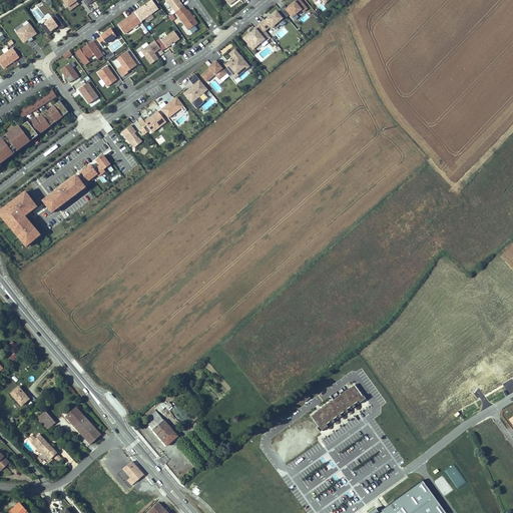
[(153,17),(151,14),(158,9),(152,0),(145,5),(145,6),(144,8),(143,7),(135,13),(141,21),(144,19),(147,22),(153,17)]
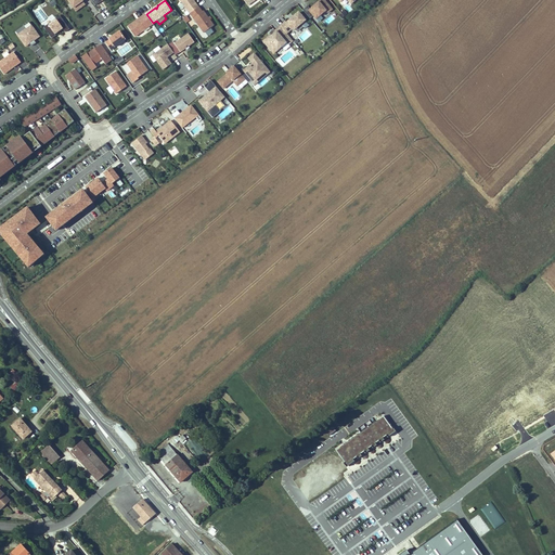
[(198,7),(193,0),(179,0),(190,14),(190,13),(198,7)]
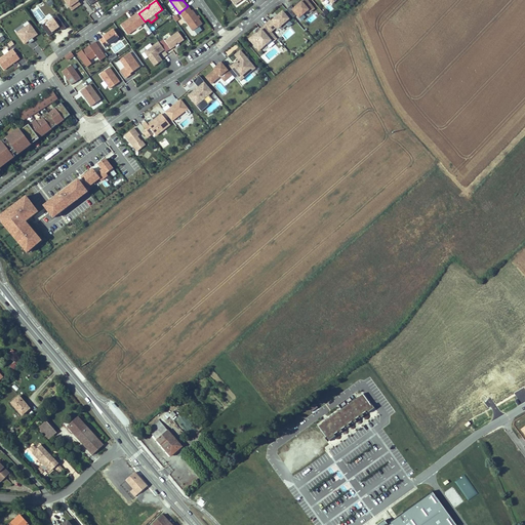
[(311,12),(314,8),(307,0),(303,0),(293,8),(291,5),(286,9),(293,17),(296,14),(299,17),(309,10),(311,12)]
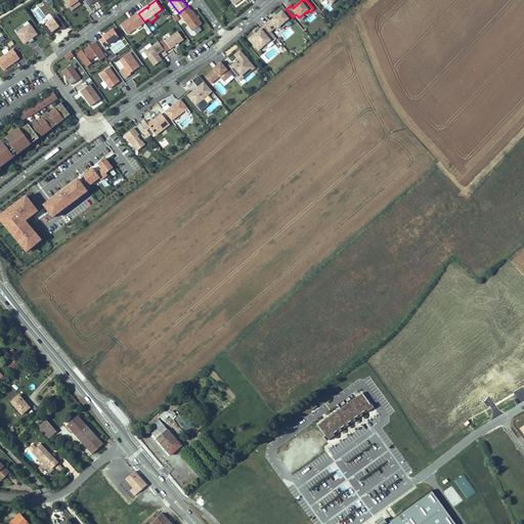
[(78,1),(70,7),(72,10),(81,4),(78,1)]
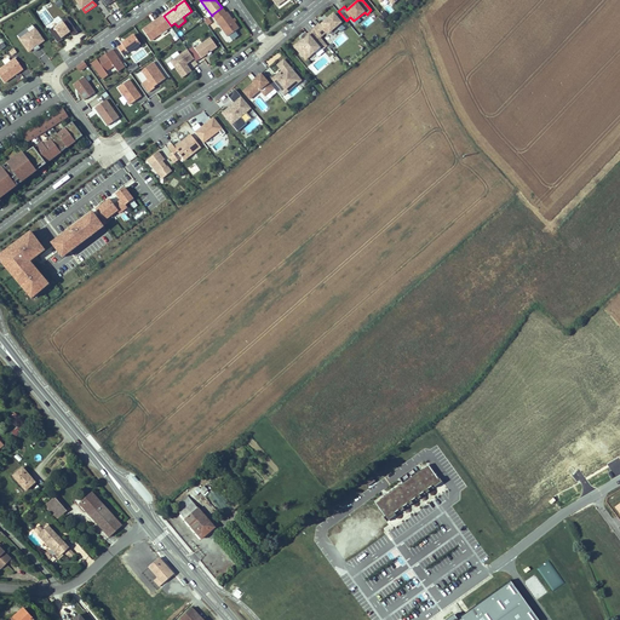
[(228,36),(239,29),(227,12),(225,13),(222,7),(212,15),(228,36)]
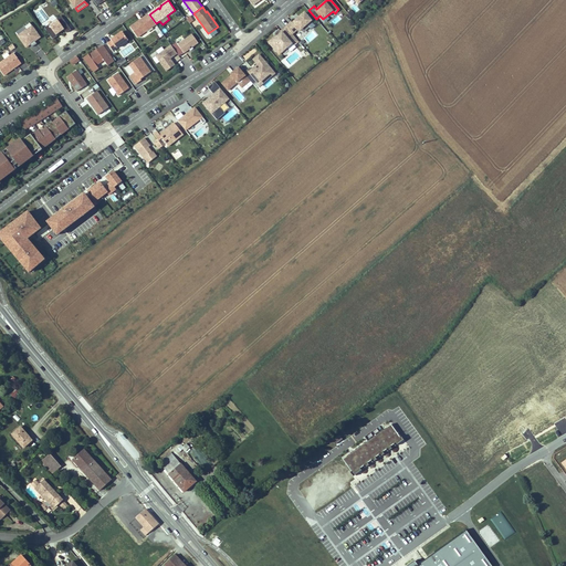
[(291,22),(286,27),(292,33),(297,30),(299,31),(311,20),(304,13),(292,23),(291,22)]
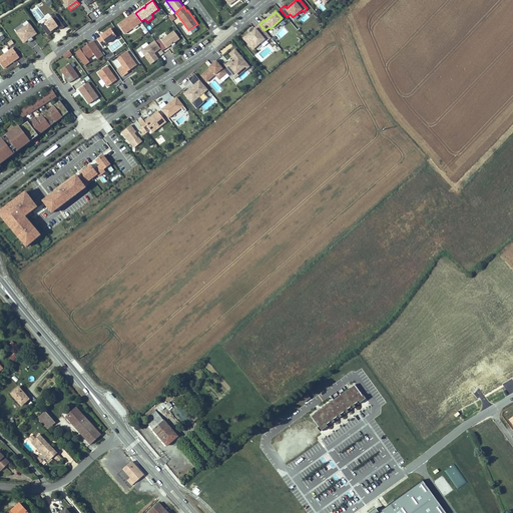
[(141,21),(135,13),(118,24),(124,34),(141,22),(141,21)]
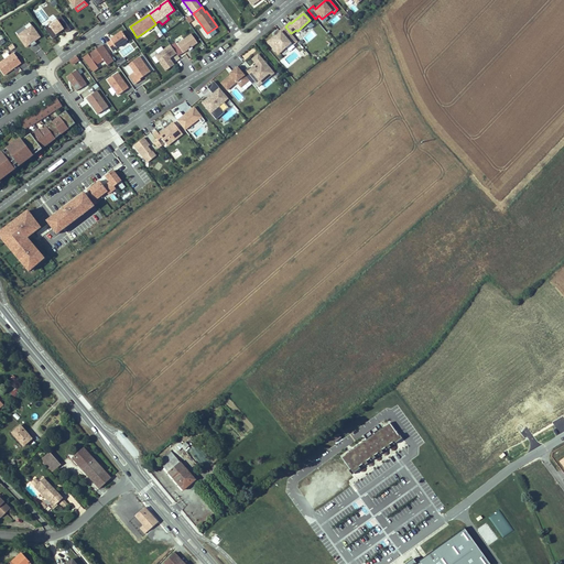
[(49,24),(44,28),(53,40),(57,36),(56,34),(64,29),(66,33),(71,30),(61,15),(56,19),(57,21),(50,26),(49,24)]
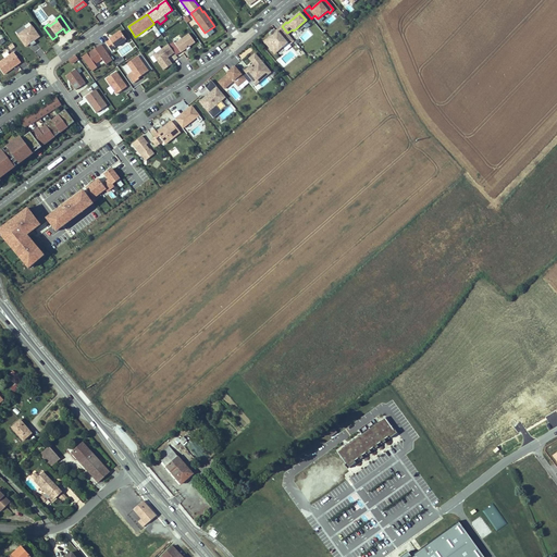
[(297,28),(300,32),(309,25),(306,21),(297,28)]
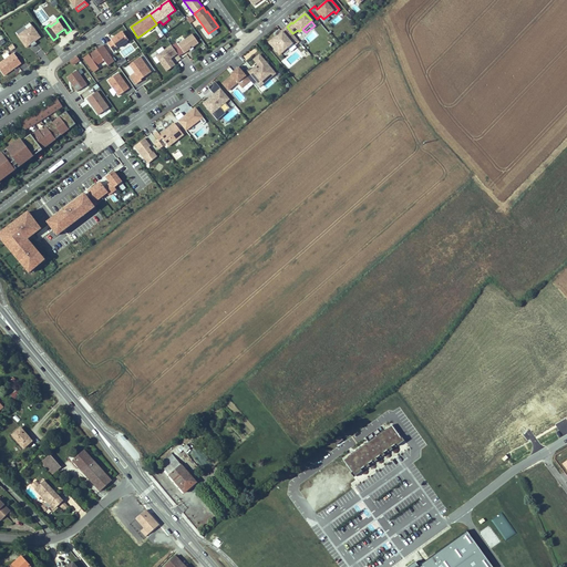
[(40,38),(30,22),(24,27),(27,30),(18,35),(24,45),(29,42),(32,48),(37,44),(34,41),(40,38)]
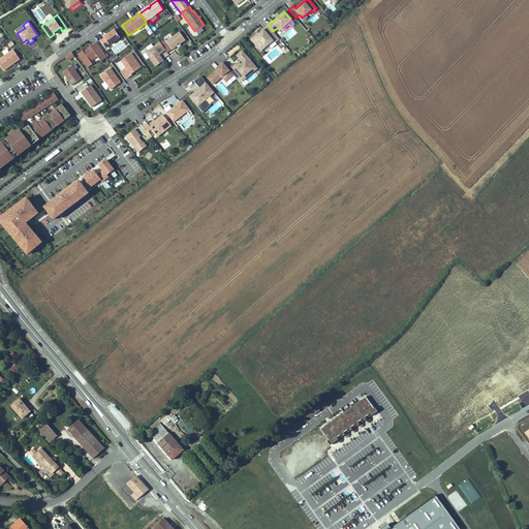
[(17,33),(25,28),(23,25),(14,30),(17,33)]
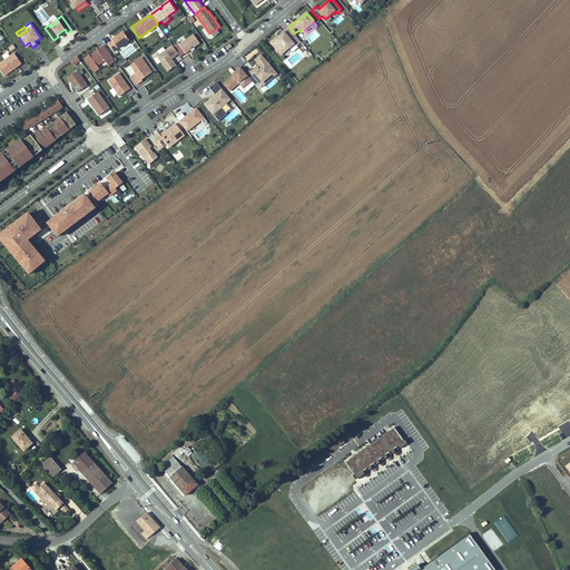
[(275,39),(271,42),(278,51),(282,48),(285,51),(295,42),(297,45),(301,42),(294,33),(288,27),(283,31),(284,32),(275,40),(275,39)]
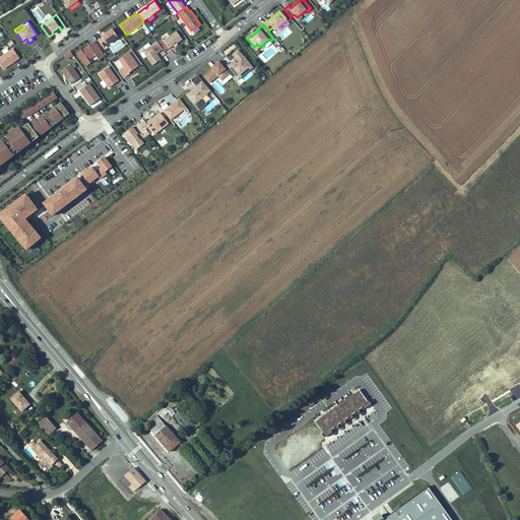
[(104,47),(118,37),(112,29),(102,37),(103,38),(100,40),(104,47)]
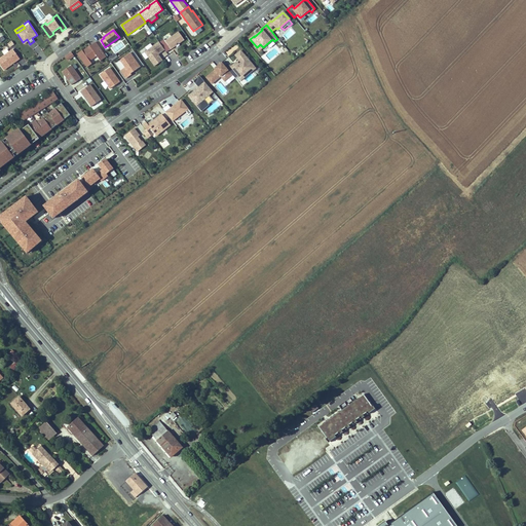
[(172,49),(184,40),(179,32),(165,41),(172,49)]
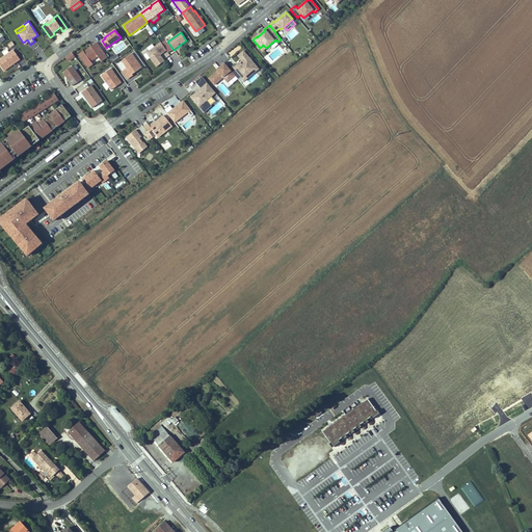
[(101,47),(97,43),(88,48),(89,49),(91,48),(95,51),(101,47)]
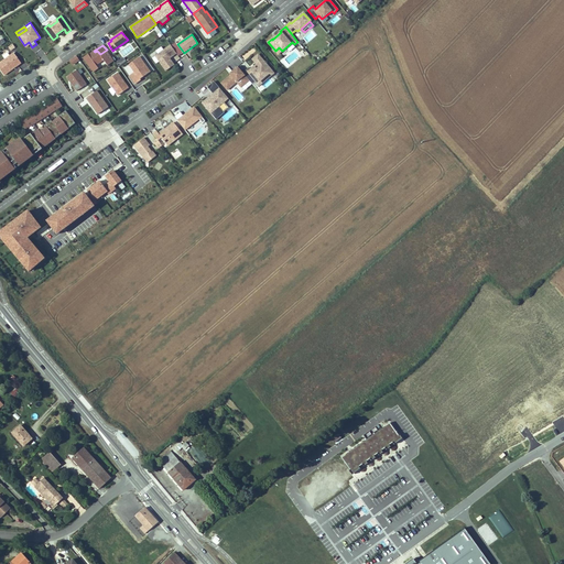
[(170,58),(176,53),(171,45),(155,56),(166,71),(174,65),(170,58)]
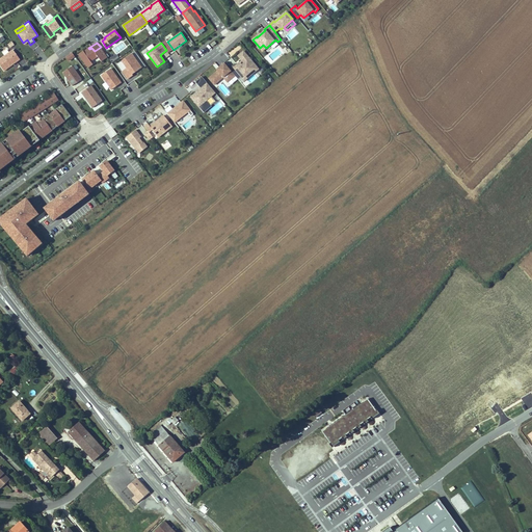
[(110,60),(101,47),(95,51),(91,48),(89,49),(88,48),(84,52),(83,51),(79,54),(86,64),(90,61),(94,64),(100,59),(104,64),(110,60)]
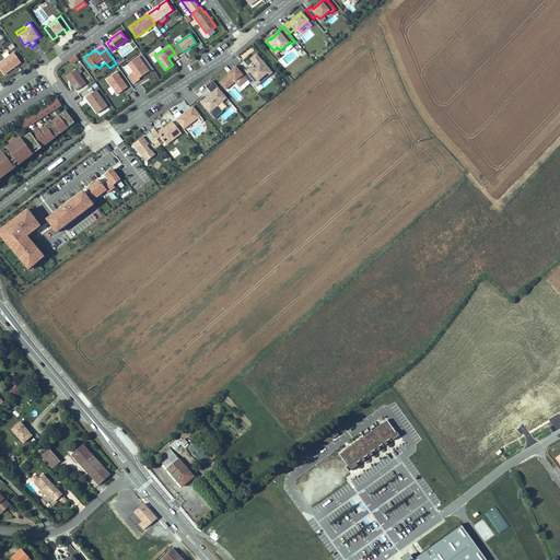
[(13,53),(0,62),(0,68),(4,74),(21,62),(13,53)]
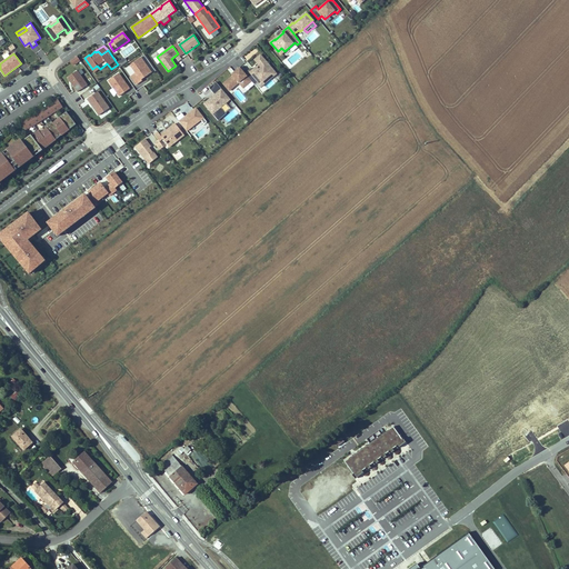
[(76,56),(70,61),(75,66),(80,60),(76,56)]
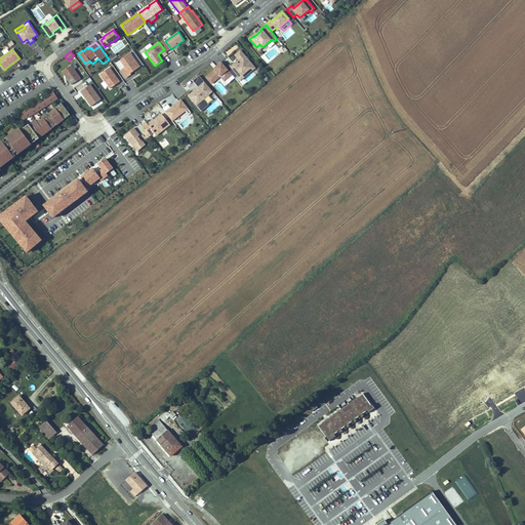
[(239,77),(249,69),(251,72),(255,68),(240,51),(235,55),(239,59),(241,63),(237,67),(234,64),(233,65),(231,64),(226,68),(232,75),(235,78),(238,76),(239,77)]
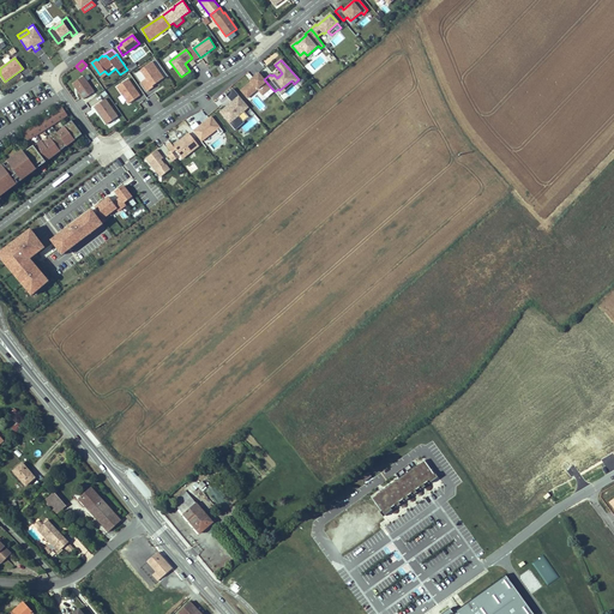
[(152,86),(163,78),(151,62),(140,70),(146,78),(142,82),(148,91),(154,88),(152,86)]
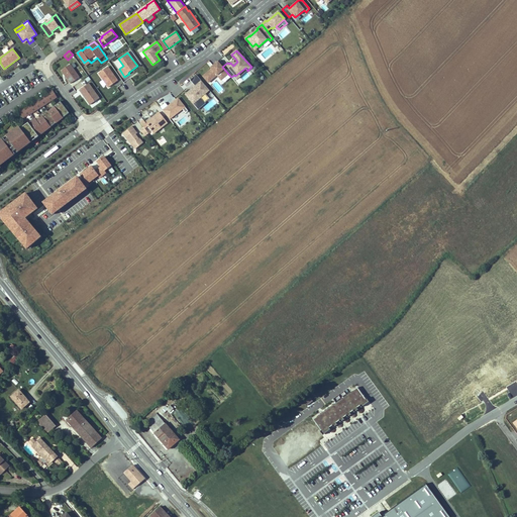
[(221,80),(228,74),(222,67),(218,62),(213,66),(213,67),(203,76),(208,83),(217,75),(221,80)]
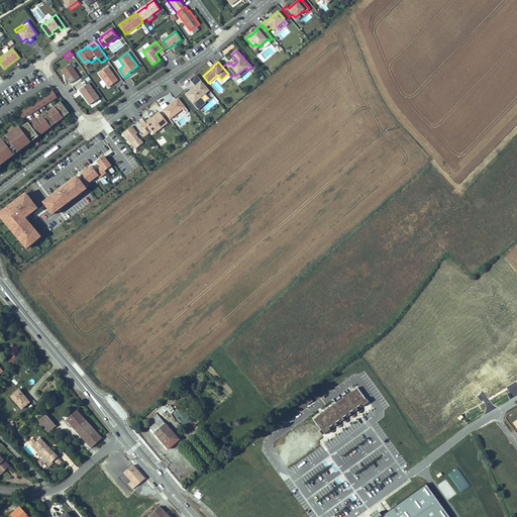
[(79,78),(70,65),(62,71),(71,84),(79,78)]
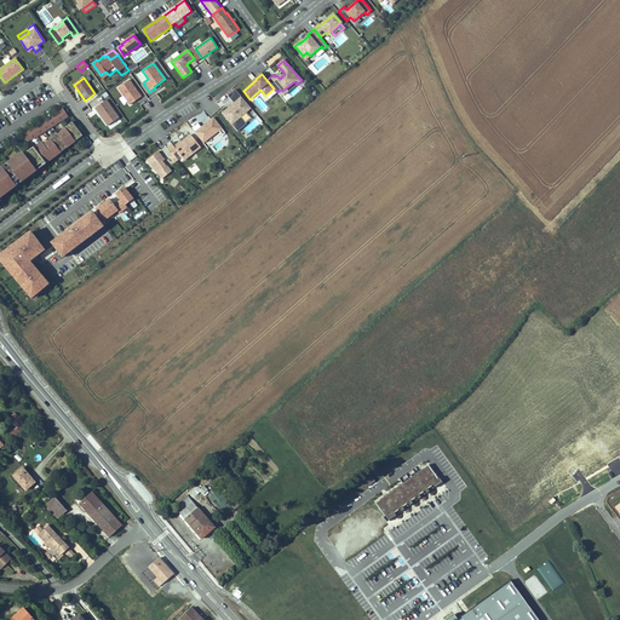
[(141,97),(130,80),(118,89),(130,104),(141,97)]
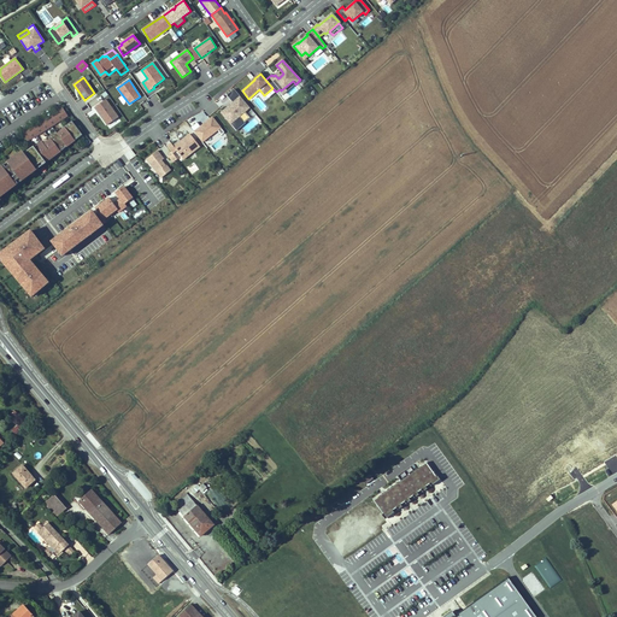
[(283,94),(295,84),(293,81),(281,90),(283,94)]
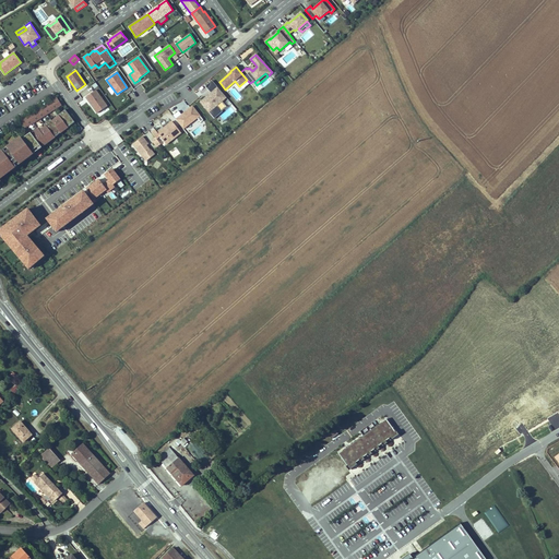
[(217,106),(226,97),(212,81),(205,86),(211,93),(200,103),(214,119),(223,111),(217,106)]
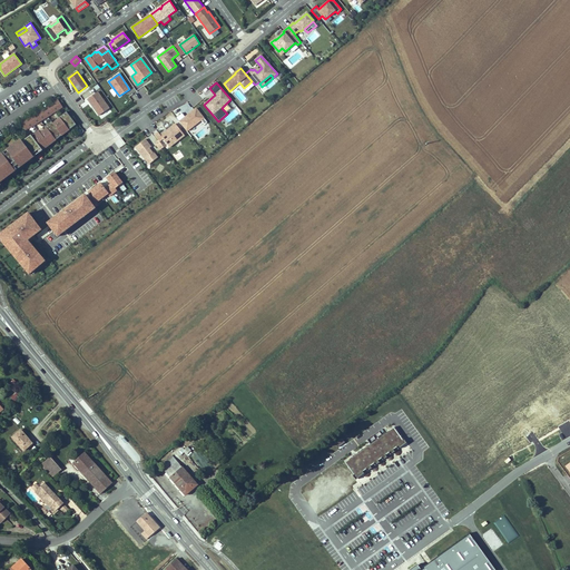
[(109,108),(98,92),(88,99),(99,116),(109,108)]
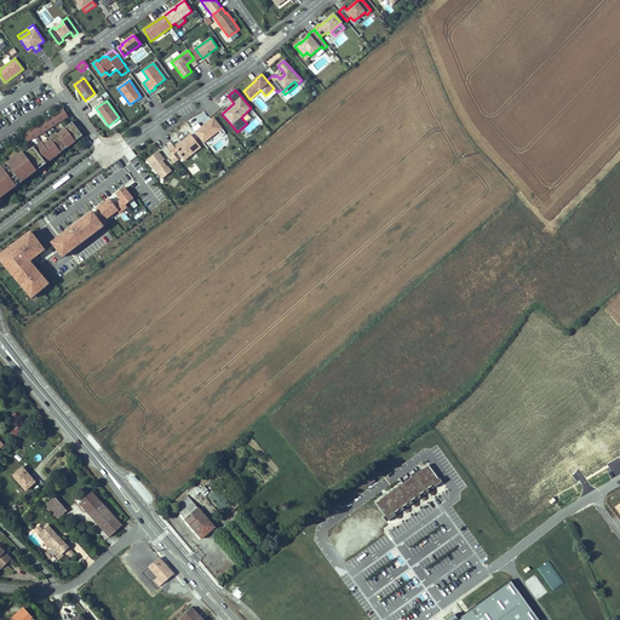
[(65,119),(61,110),(55,114),(59,122),(65,119)]
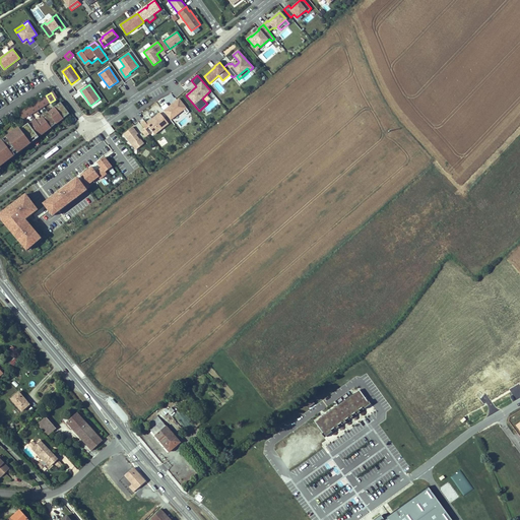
[(49,104),(45,96),(40,100),(44,107),(49,104)]
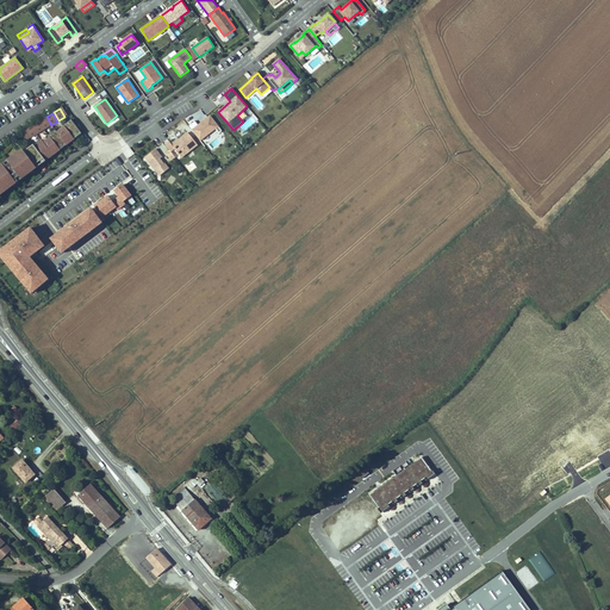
[(246,130),(257,119),(254,114),(241,125),(246,130)]
